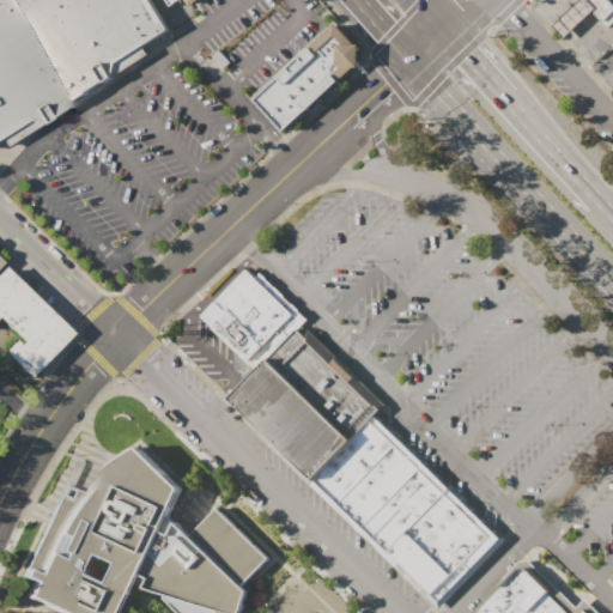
[(149,0),(167,29),(141,44),(149,54),(2,145),(0,140),(0,0),(149,0)]
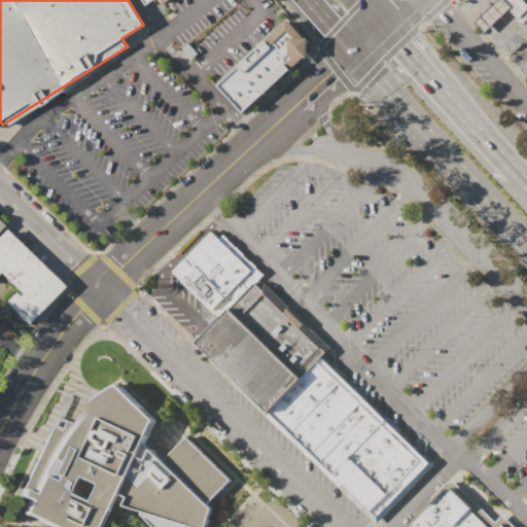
[(499,0),(495,0),(475,21),(484,31),(507,8),(499,0)]
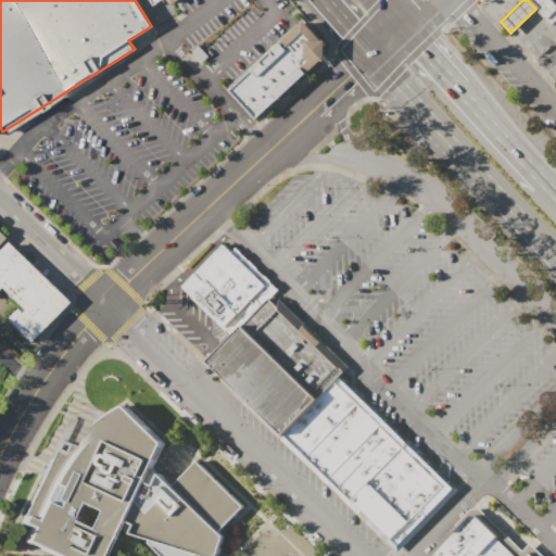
[(553,0),(555,3),(555,8),(545,19),(535,9),(527,0),(553,0)]
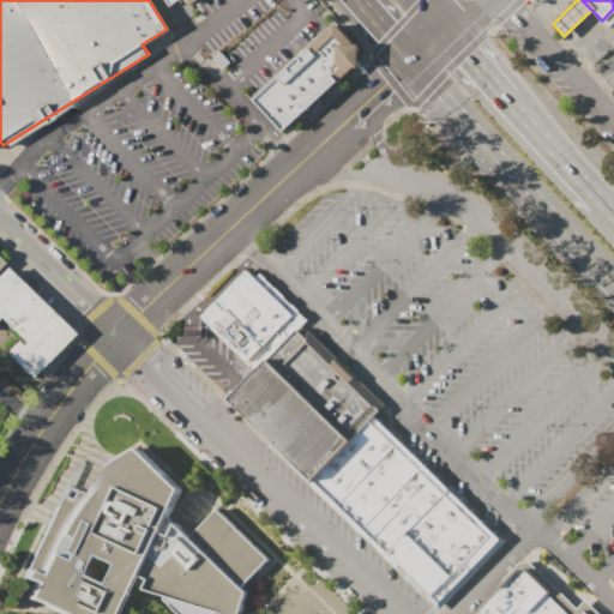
[(253,98),(283,132),(366,55),(335,22),(253,98)]
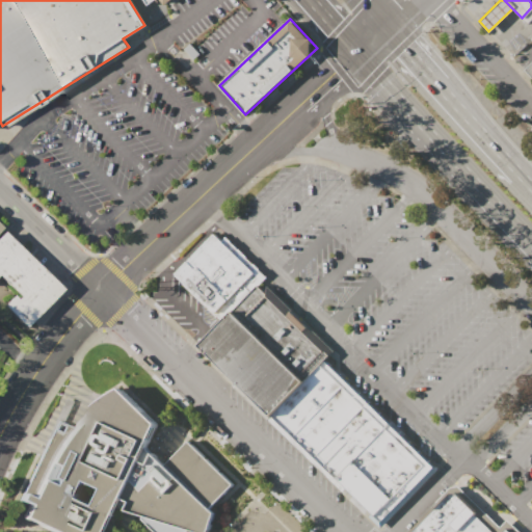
[(0,232),(1,231),(60,289),(23,327),(0,306),(14,292),(0,278),(0,232)]
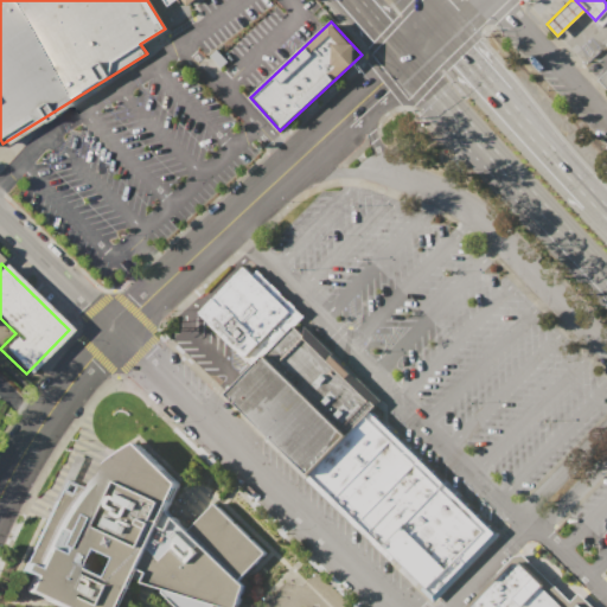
[(434,602),(499,536),(371,411),(383,400),(244,266),(198,314),(254,368),(223,398),(434,602)]
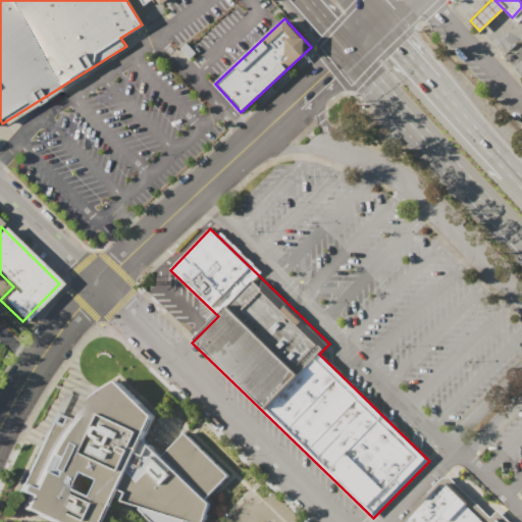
[(21,484),(31,489),(40,471),(47,454),(58,436),(70,420),(84,406),(103,390),(117,381),(154,415),(147,430),(143,439),(163,457),(185,433),(228,475),(206,500),(211,505),(204,521),(191,521),(185,520),(183,521),(151,521),(139,510),(140,507),(123,502),(124,499),(122,500),(116,498),(104,521),(50,521),(21,509),(29,496),(19,491),(21,484)]
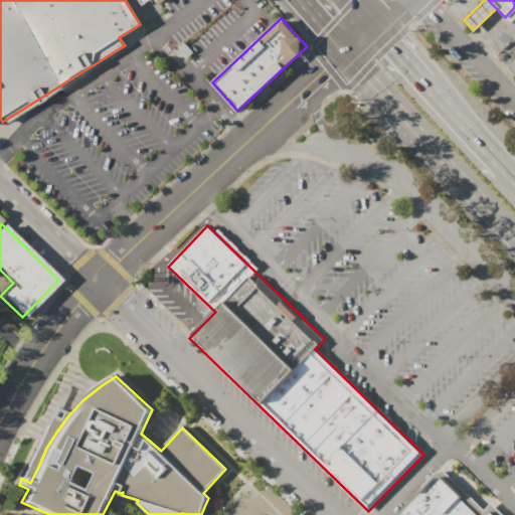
[(392,514),(441,467),(490,514),(392,514)]
